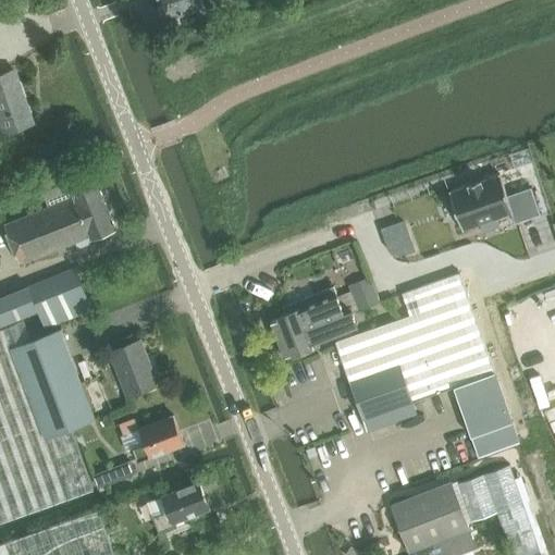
[(165,21),(202,8),(199,0),(158,0),(160,5),(158,9),(161,15),(164,17),(165,21)]
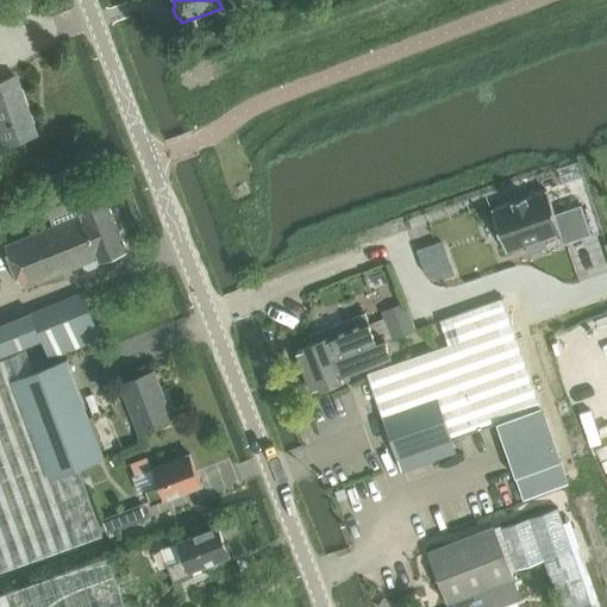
[(12,79),(0,81),(0,149),(32,137),(12,79)]
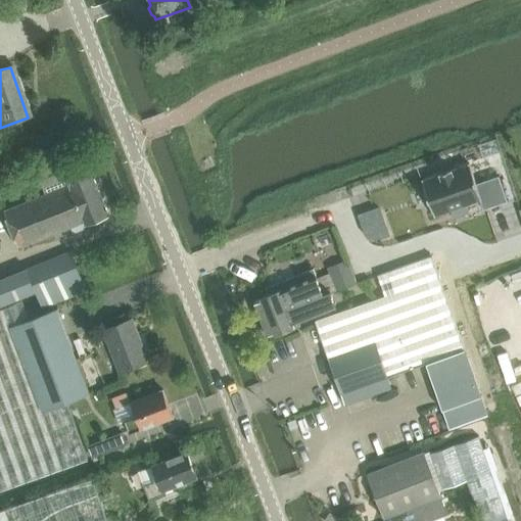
[(69,179),(63,162),(36,174),(45,197),(3,214),(17,249),(68,229),(75,233),(83,230),(84,226),(107,217),(89,172),(69,179)]
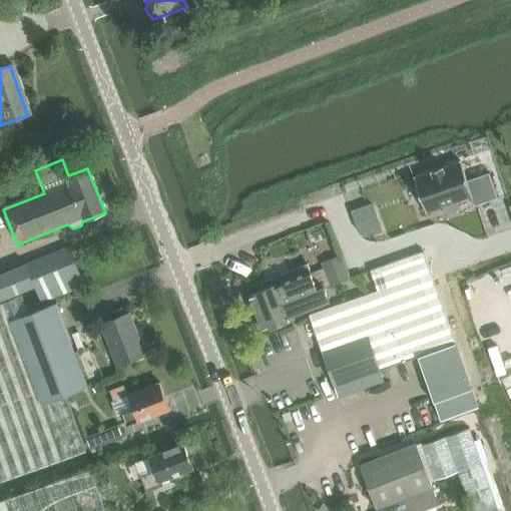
[(414,177),(412,178),(425,213),(426,213),(426,212),(469,197),(470,199),(473,207),(497,199),(488,174),(466,182),(459,162),(458,162),(458,163),(442,168),(442,167),(429,172),(429,173),(414,178),(414,177)]
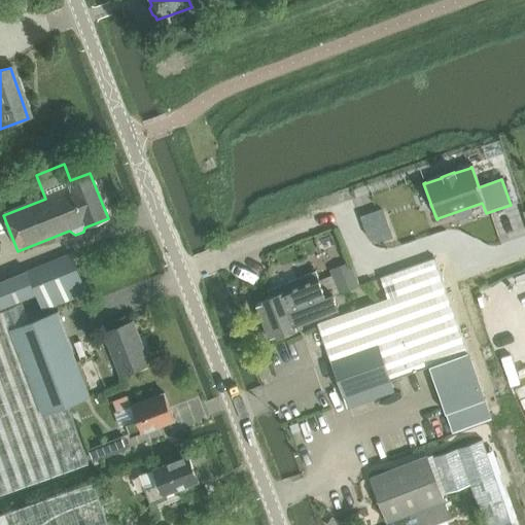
[(380,211),(359,219),(365,239),(373,245),(390,239),(380,211)]
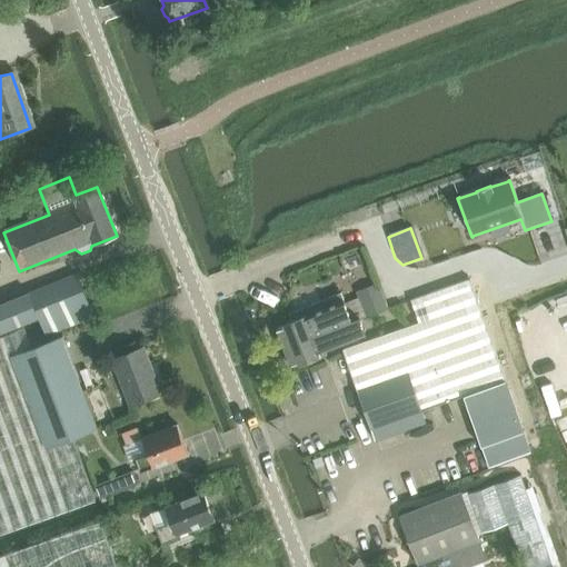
[(75,276),(28,294),(0,305),(0,334),(38,319),(45,337),(92,318),(75,276)]
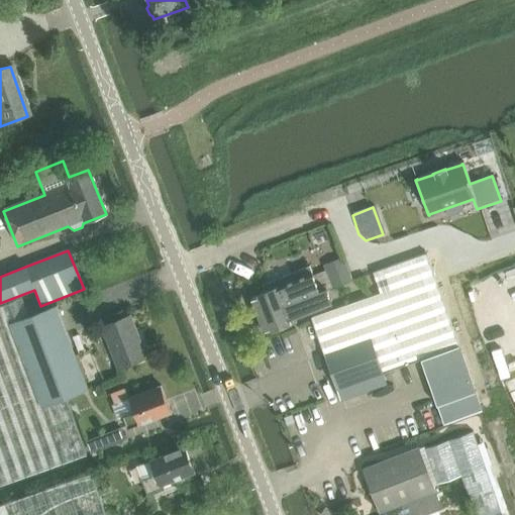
[(380,294),(311,318),(324,355),(323,355),(323,356),(369,339),(382,373),(382,374),(420,361),(458,347),(457,344),(425,254),(379,272),(372,274),(380,294)]
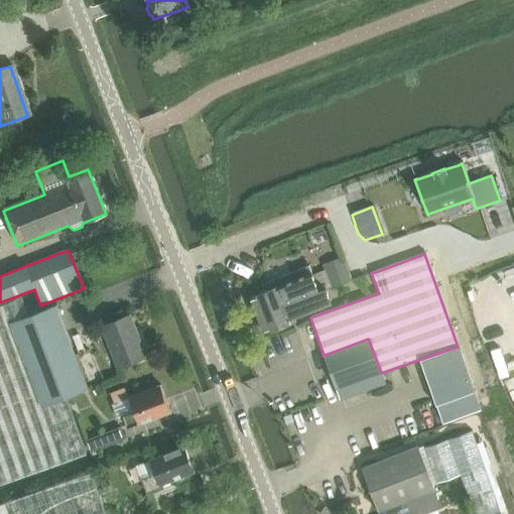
[(331,262),(322,266),(326,278),(329,286),(330,288),(339,285),(351,280),(342,258),(331,262)]
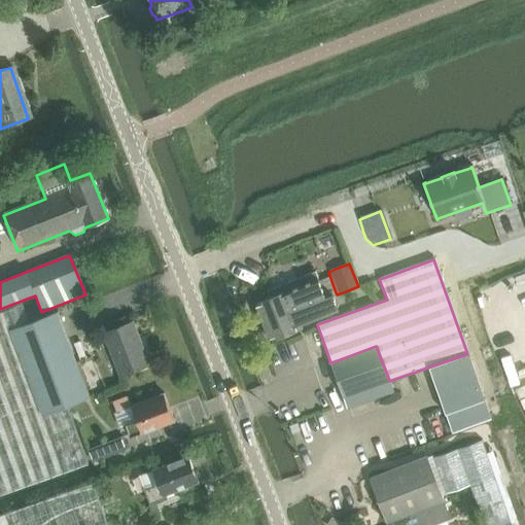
[(269,299),(255,305),(263,322),(325,298),(320,286),(315,273),(266,292),(269,299)]
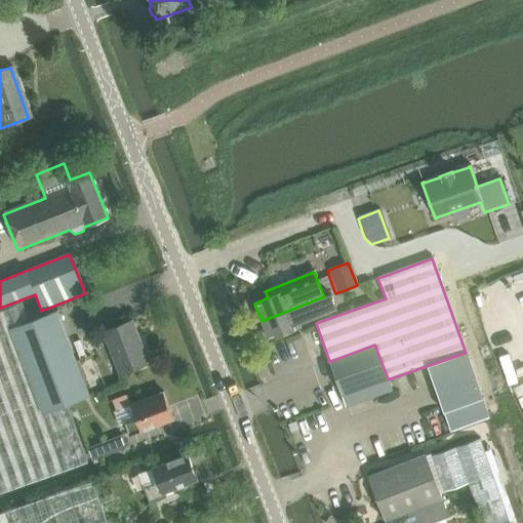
[(324,296),(262,321),(269,339),(300,327),(299,325),(336,311),(330,294),(324,296)]
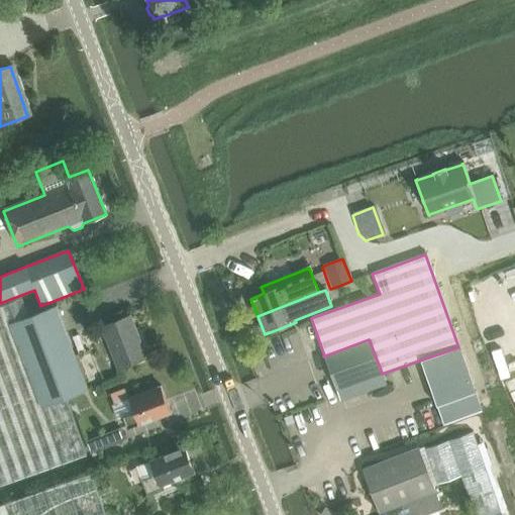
[(2,306),(0,307),(0,487),(25,479),(86,456),(66,400),(87,391),(55,307),(27,317),(20,299),(2,306)]
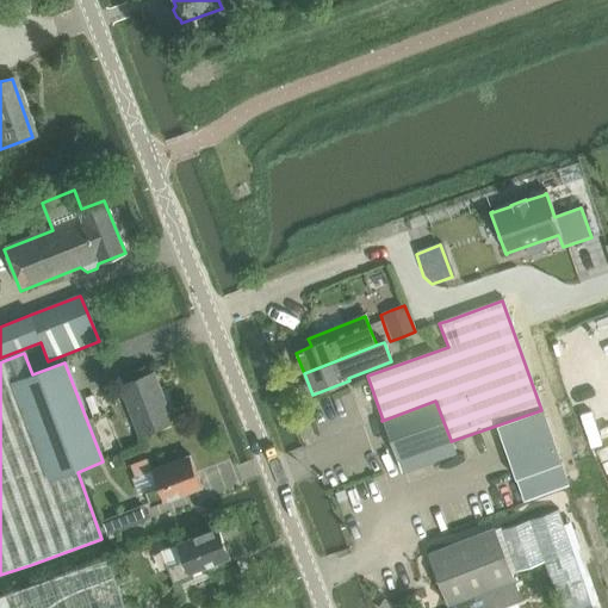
[(119,386),(138,436),(172,423),(169,419),(173,416),(169,405),(165,405),(153,373),(119,386)]
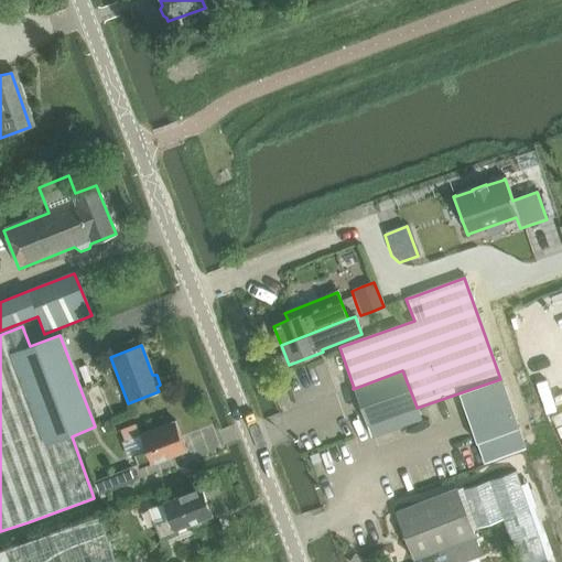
[(402,370),(353,389),(359,407),(367,425),(415,407),(402,370)]
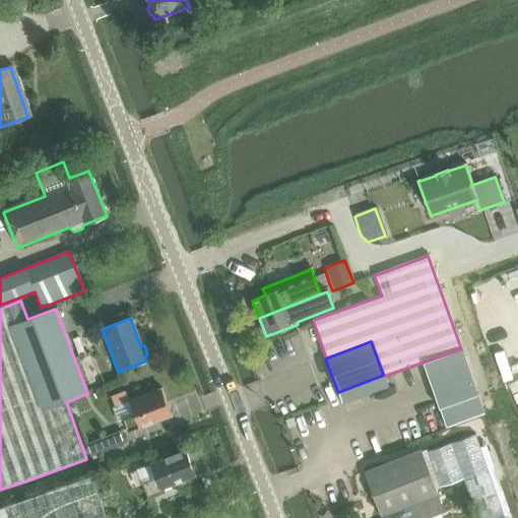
[(461,349),(423,363),(446,428),(483,414),(461,349)]
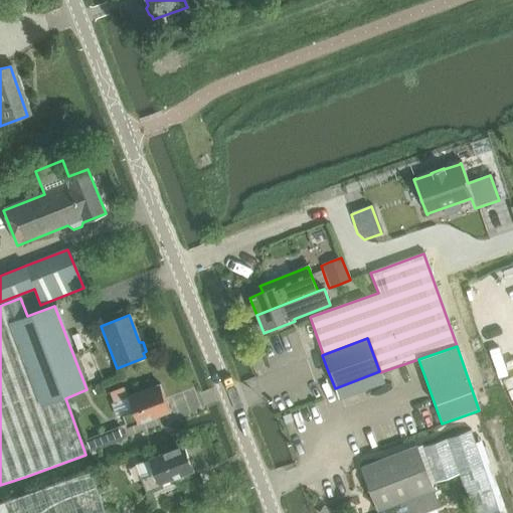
[(113,404),(111,405),(116,418),(122,416),(126,429),(137,424),(170,411),(160,386),(128,398),(113,404)]
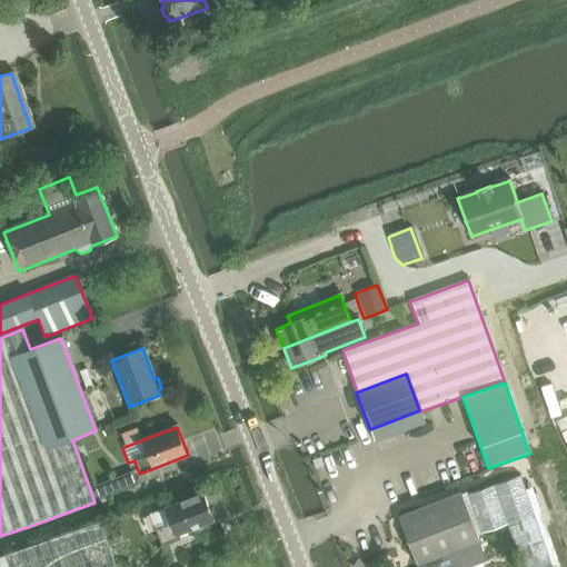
[(137,429),(120,435),(125,447),(141,440),(137,429)]
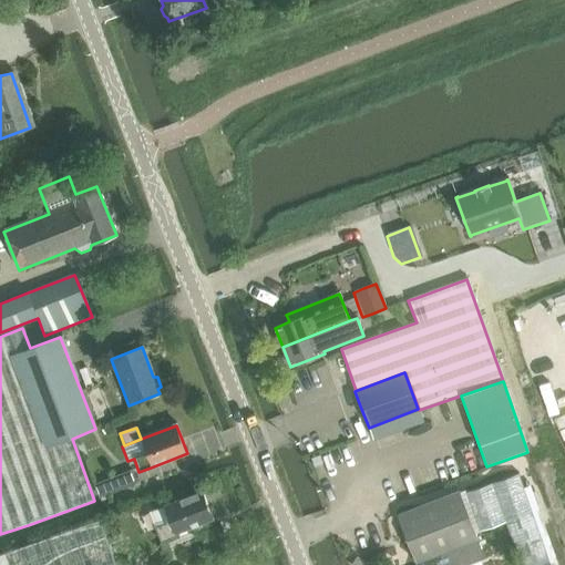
[(131,471),(101,482),(106,495),(135,484),(131,471)]
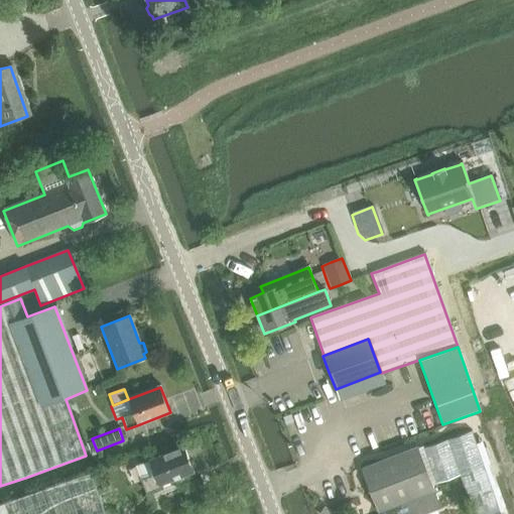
[(472,431),(421,450),(426,458),(435,484),(460,475),(475,513),(502,513),(475,441),(472,431)]
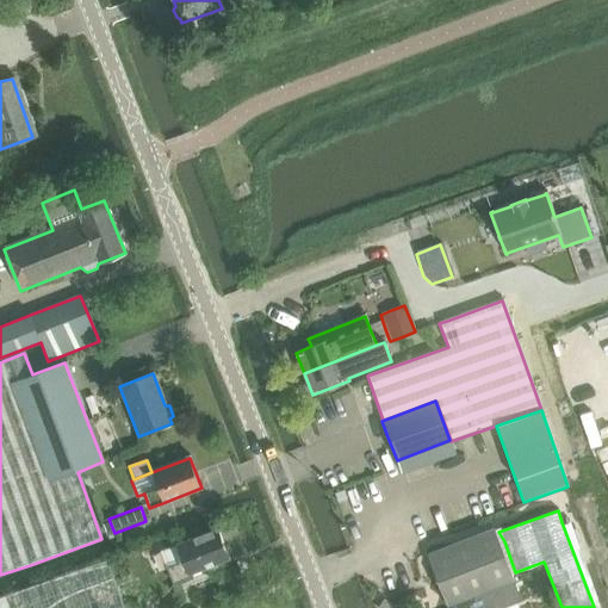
[(497,528),(427,554),(447,607),(450,606),(514,582),(498,544),(504,541),(498,532),(497,528)]
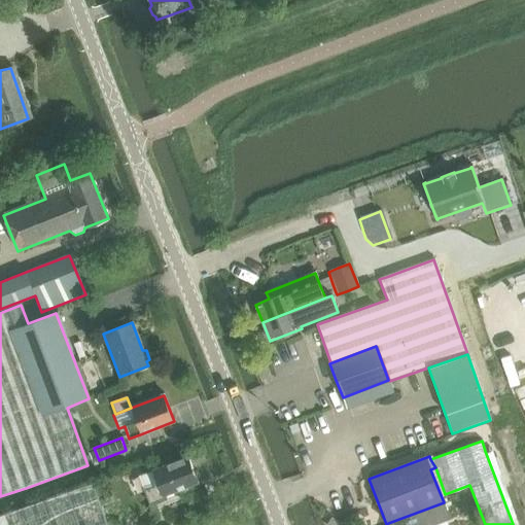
[(139,476),(150,506),(167,500),(165,494),(197,482),(187,457),(139,476)]
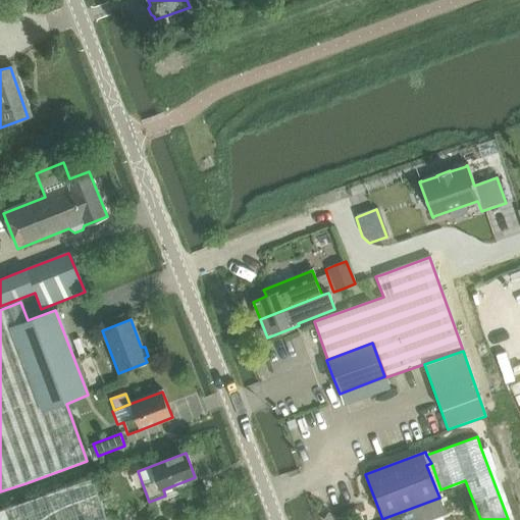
[(105,519),(92,478),(0,510),(0,519),(105,519)]
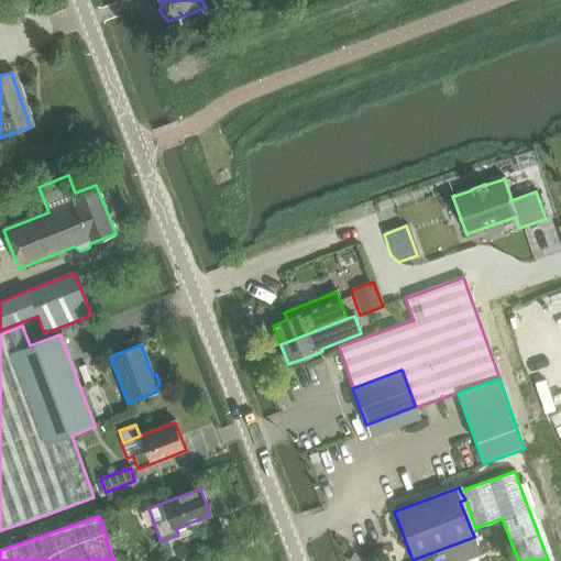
[(463,560),(481,554),(474,537),(415,559),(415,560),(463,560)]
